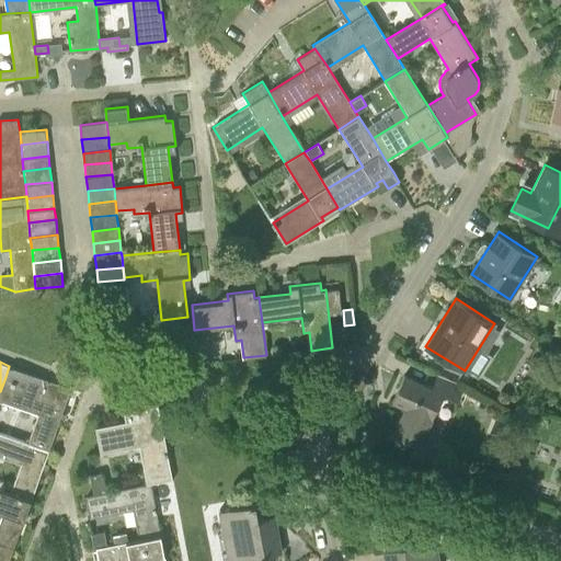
[(432,387),(404,375),(392,400),(405,407),(393,433),(420,445),(443,393),(457,400),(464,387),(437,375),(432,387)]
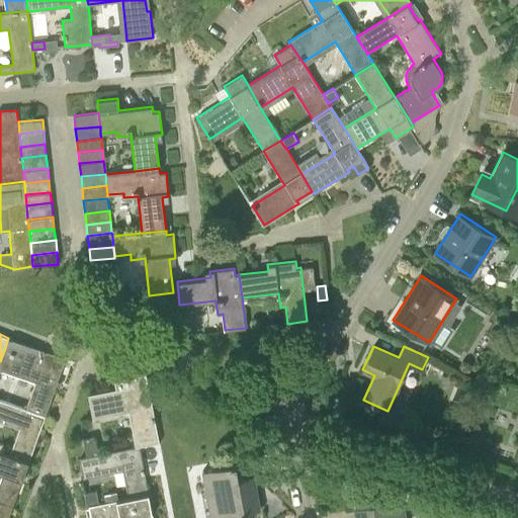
[(5,348),(0,361),(0,368),(35,381),(26,408),(46,416),(66,358),(47,351),(42,362),(5,348)]
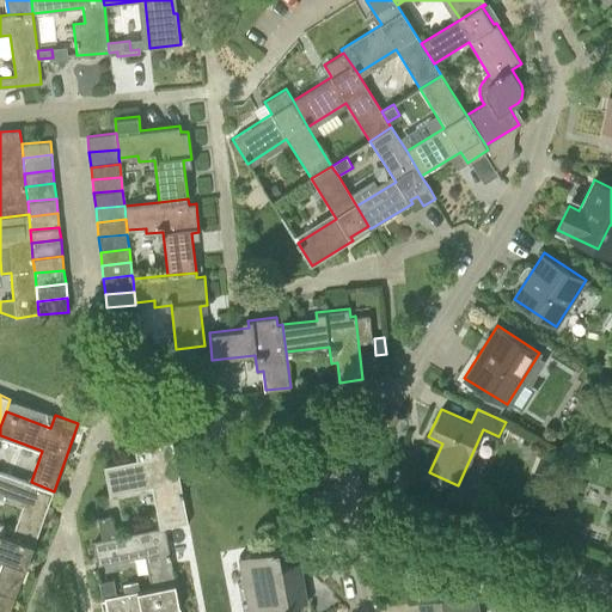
[(159,528),(165,527),(188,522),(172,439),(148,442),(151,457),(104,465),(110,494),(152,485),(159,528)]
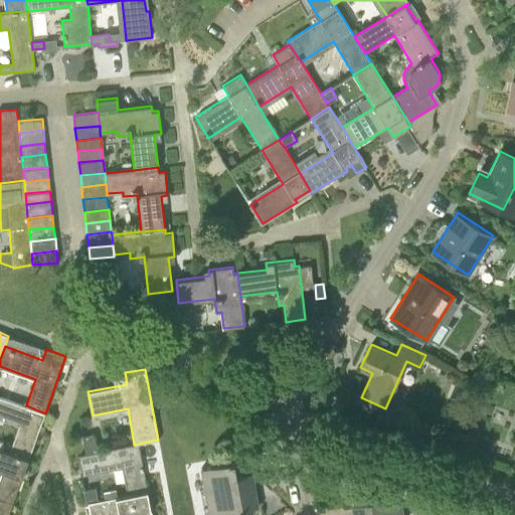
[(347,396),(335,392),(331,408),(343,411),(347,396)]
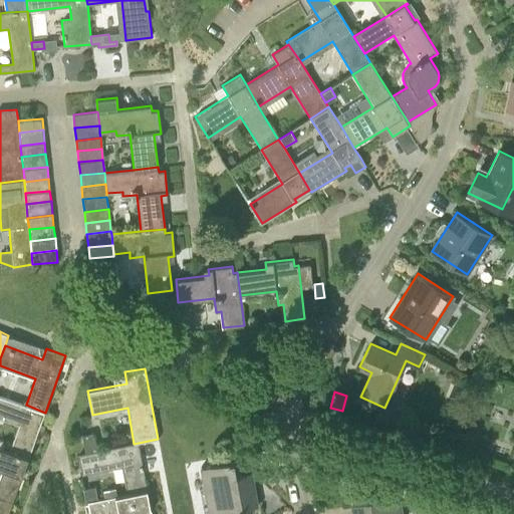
[(0,396),(0,417),(19,424),(10,451),(29,458),(45,413),(26,405),(0,396)]
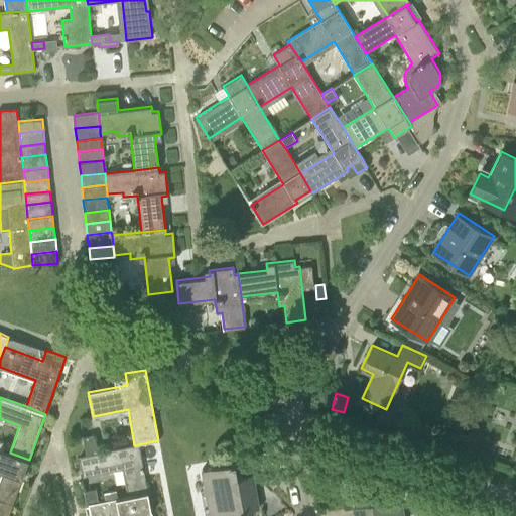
[(86,454),(97,452),(93,434),(83,436),(86,454)]
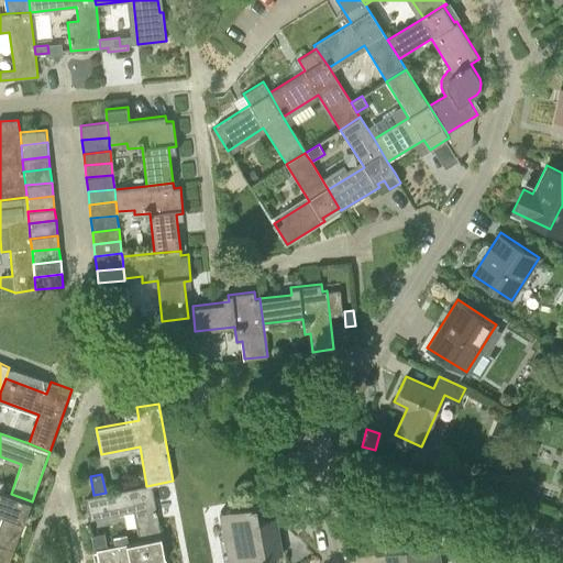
[(152,485),(146,486),(87,497),(91,519),(134,511),(139,532),(140,541),(162,537),(152,485)]
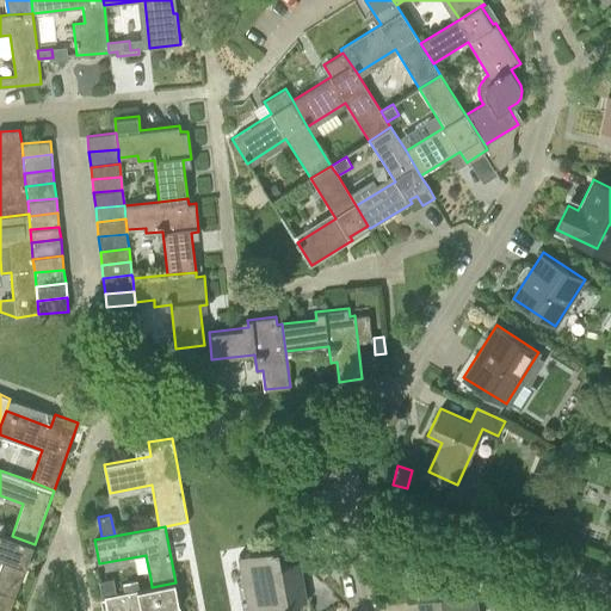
[(35,544),(12,536),(0,531),(0,556),(4,559),(0,569),(0,591),(16,598),(35,544)]
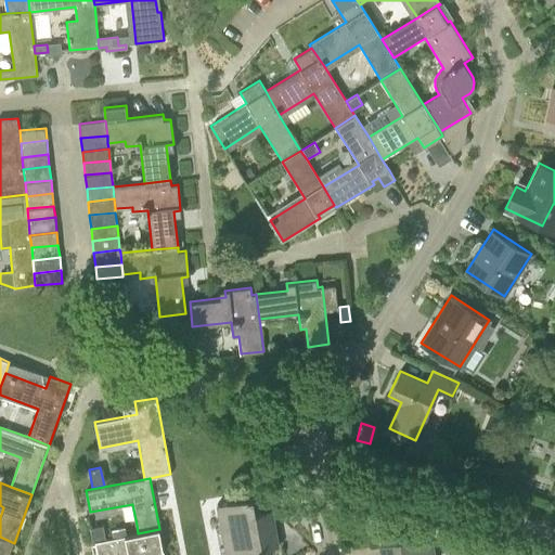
[(257,512),(254,497),(218,503),(224,540),(231,538),(234,553),(279,545),(272,508),(257,512)]
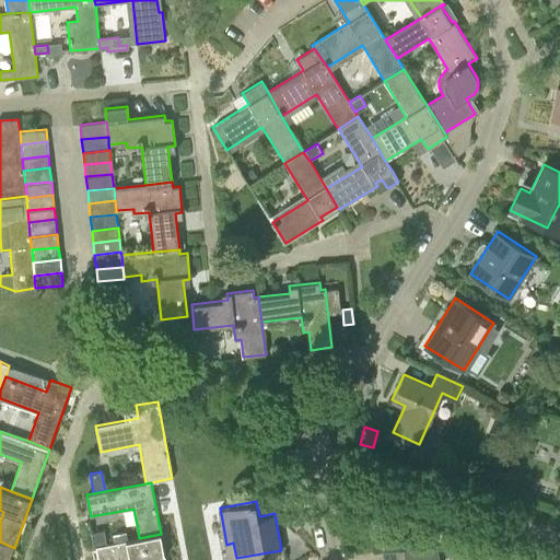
[(95,547),(96,546),(108,544),(106,529),(92,532),(95,547)]
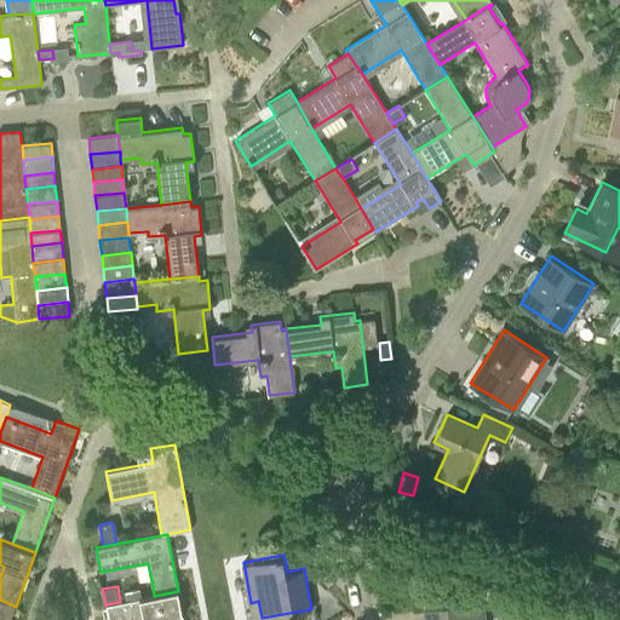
[(128,601),(143,597),(141,587),(126,590),(128,601)]
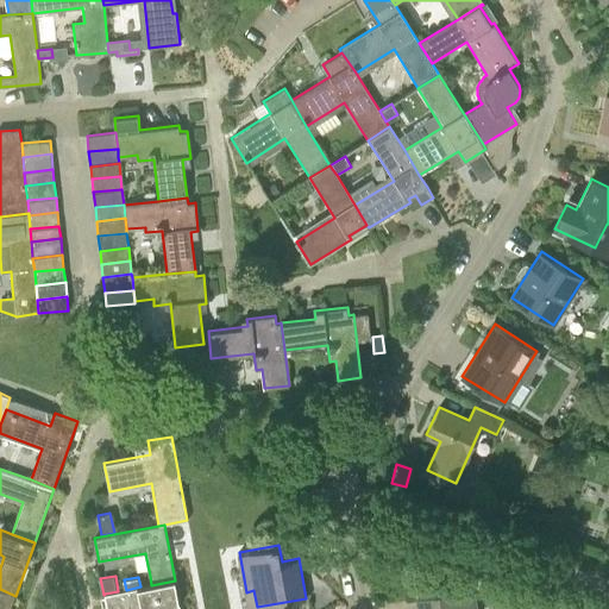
[(180,608),(175,581),(151,585),(140,586),(126,590),(118,591),(105,594),(107,608),(154,608),(156,608),(180,608)]
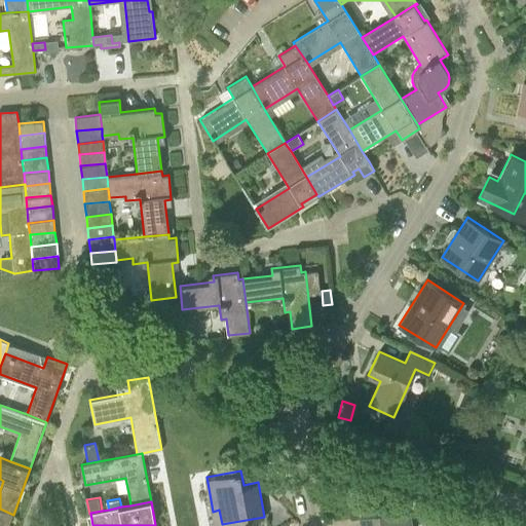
[(0,525),(8,525),(13,515),(0,509),(0,525)]
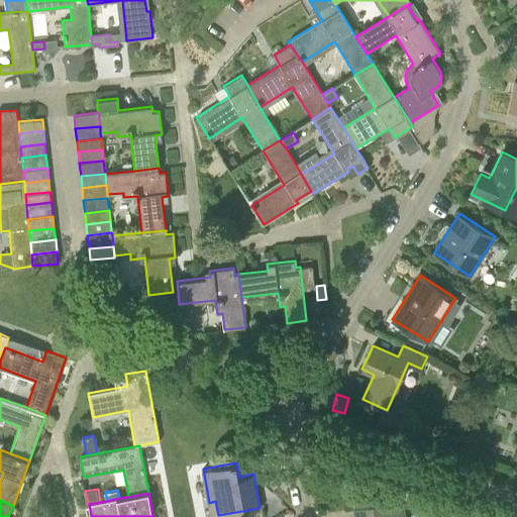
[(393,508),(392,500),(353,507),(355,516),(404,516),(403,506),(393,508)]
